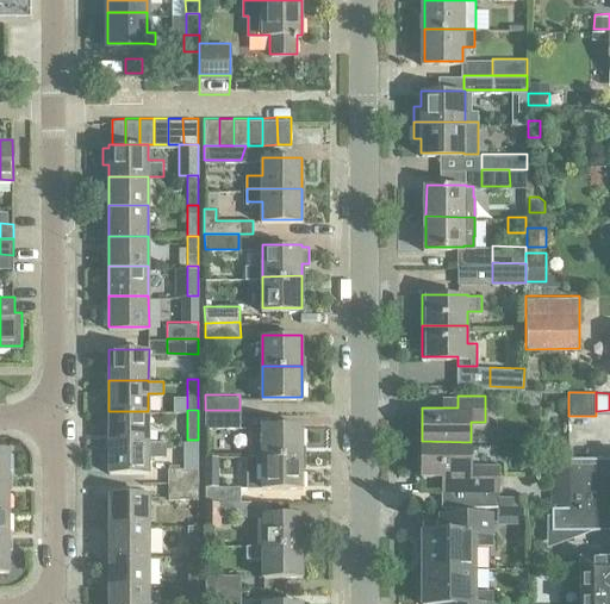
[(240,410),(205,410),(205,425),(240,425),(240,410)]
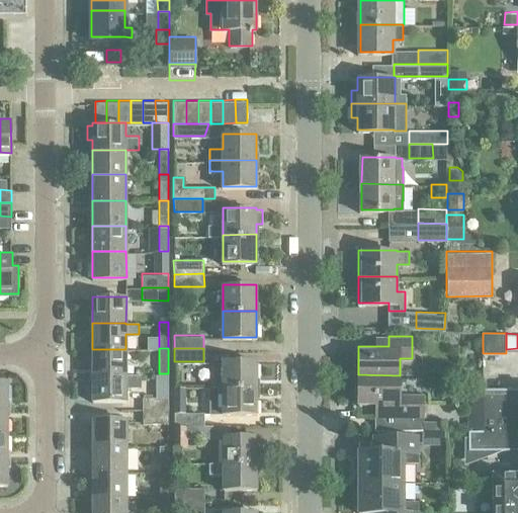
[(125,374),(125,373),(125,349),(92,349),(92,374),(125,374)]
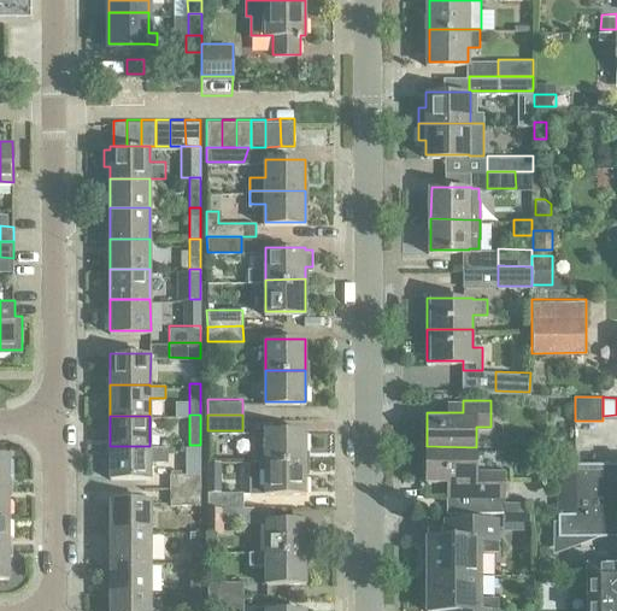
[(252,433),(252,459),(306,459),(306,430),(265,430),(265,433),(252,433)]
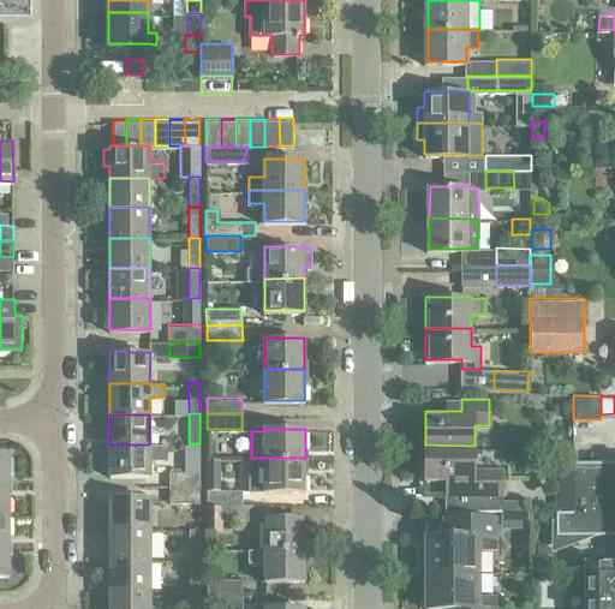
[(149,443),(149,445),(109,445),(109,476),(149,476),(149,458),(168,458),(168,443),(149,443)]
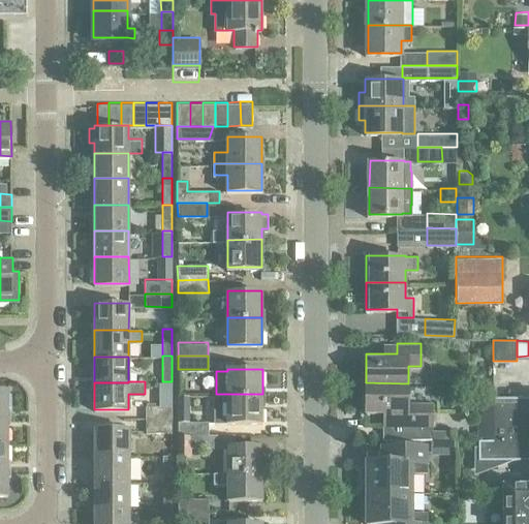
[(366,382),(366,410),(383,410),(383,439),(431,439),(431,402),(408,402),(408,383),(366,382)]
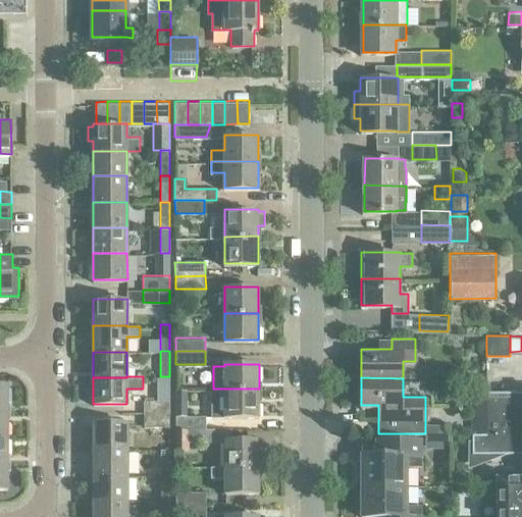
[(211,391),(212,416),(224,415),(259,415),(259,390),(259,389),(213,389),(211,389),(211,391)]
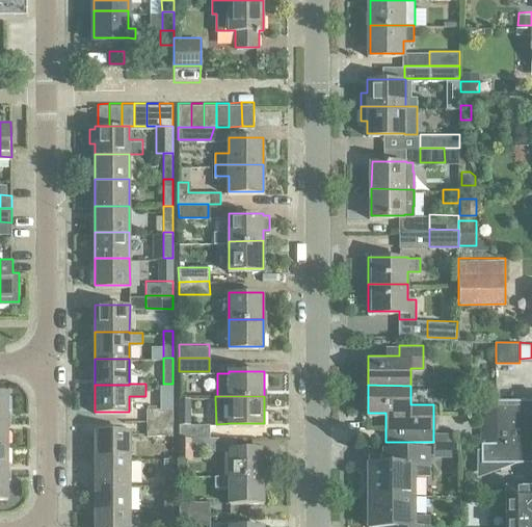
[(496,442),(482,442),(482,462),(531,460),(531,485),(506,486),(506,492),(506,521),(506,526),(531,526),(531,398),(507,399),(507,405),(497,405),(497,399),(496,399),(496,420),(496,442)]
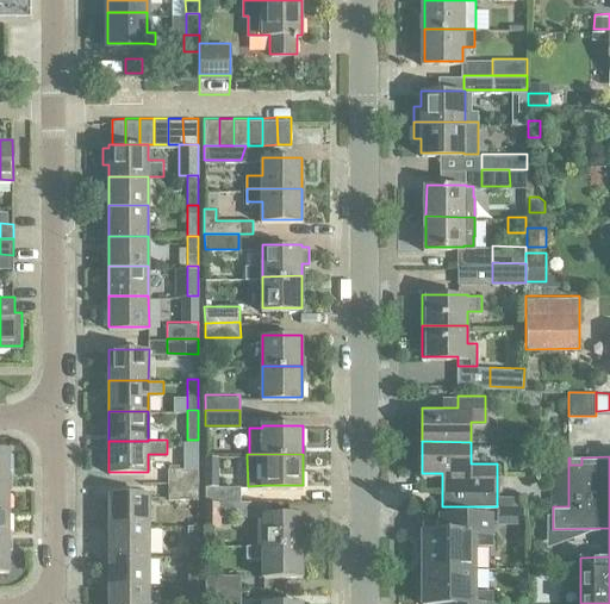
[(167,483),(198,483),(198,466),(167,466),(167,483)]
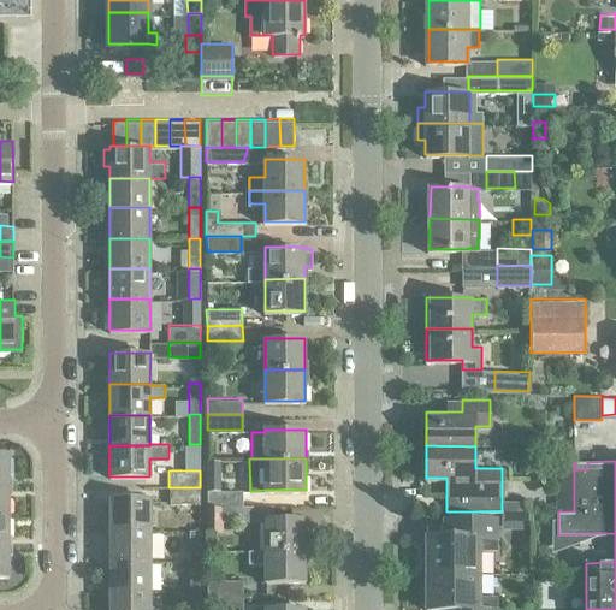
[(574,511),(574,486),(556,486),(556,511),(558,511),(574,511)]
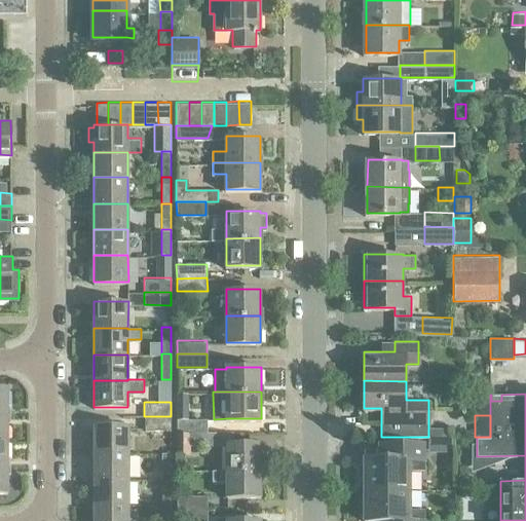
[(171,429),(171,416),(144,416),(145,429),(171,429)]
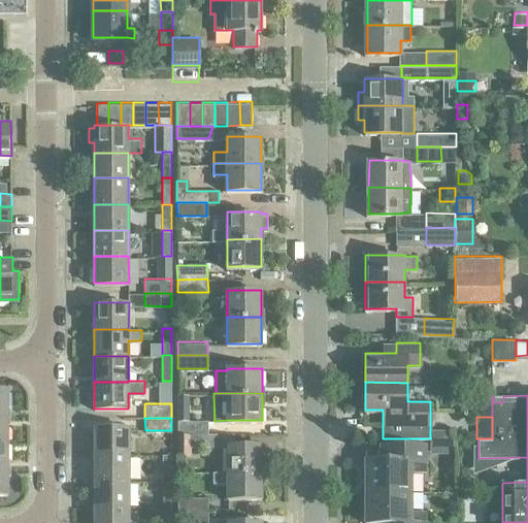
[(177,432),(208,432),(208,419),(177,419),(177,432)]
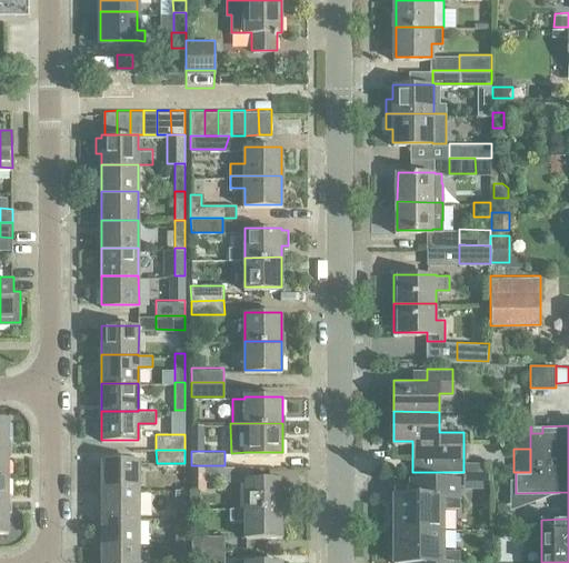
[(101,489),(139,489),(139,460),(101,460),(101,489)]
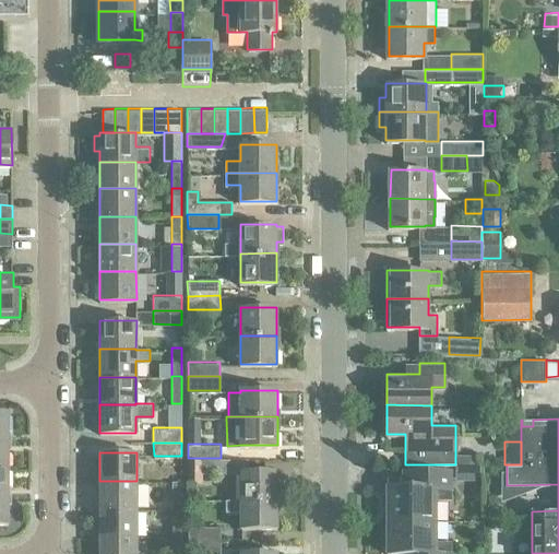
[(477,454),(456,454),(456,463),(477,463),(477,454)]
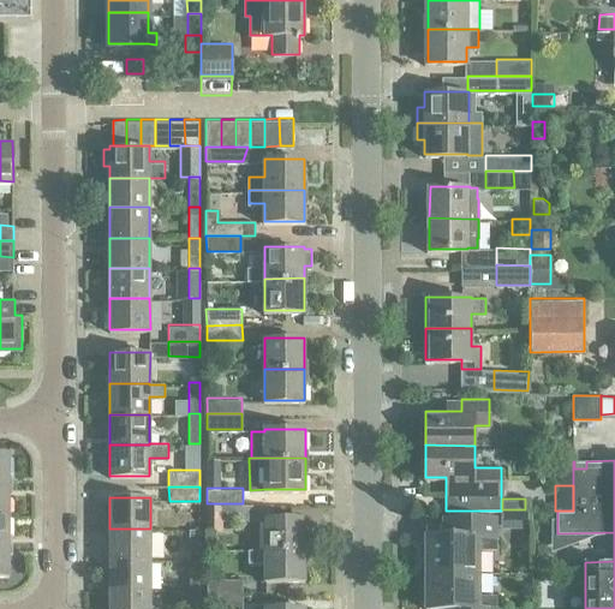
[(243,519),(243,503),(207,503),(207,519),(243,519)]
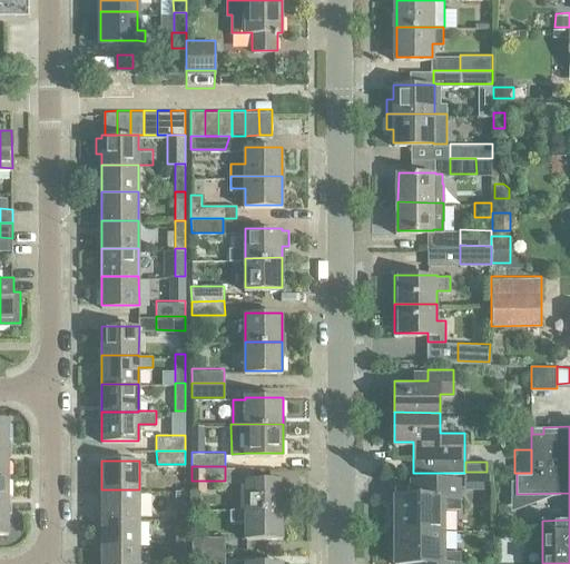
[(390,502),(390,514),(392,517),(393,517),(393,528),(395,528),(436,528),(444,528),(444,507),(461,507),(461,476),(425,476),(425,493),(393,493),(393,500),(392,500),(390,502)]
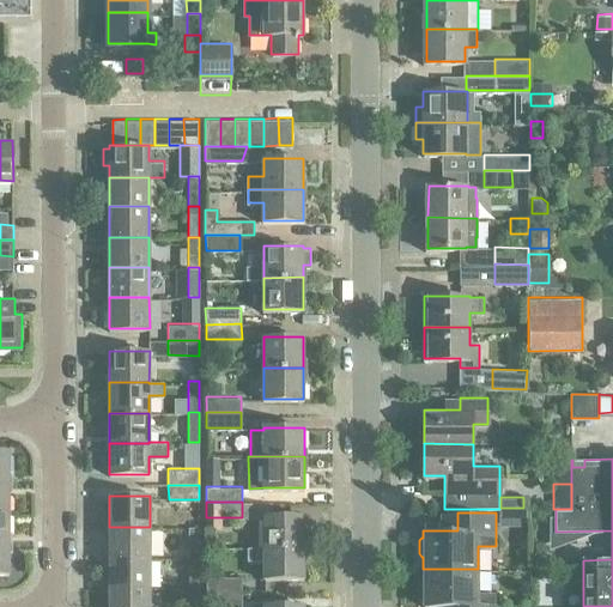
[(263,516),(263,517),(263,546),(304,546),(304,516),(263,516)]
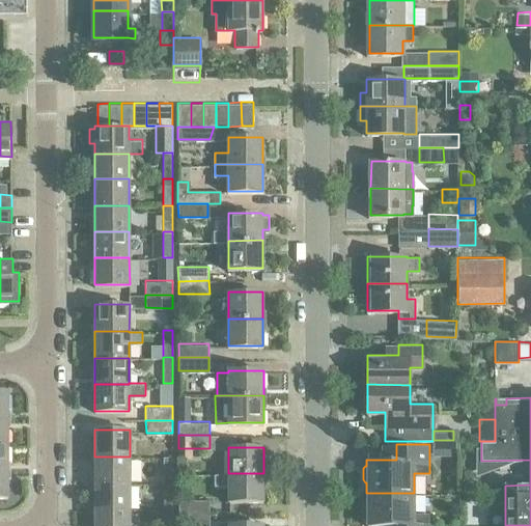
[(172,455),(170,455),(163,455),(163,482),(172,482),(172,455)]
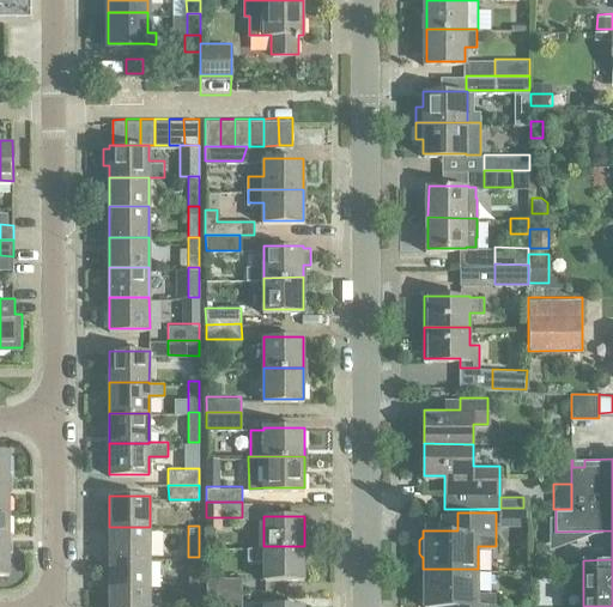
[(150,527),(109,527),(109,557),(150,557),(150,527)]
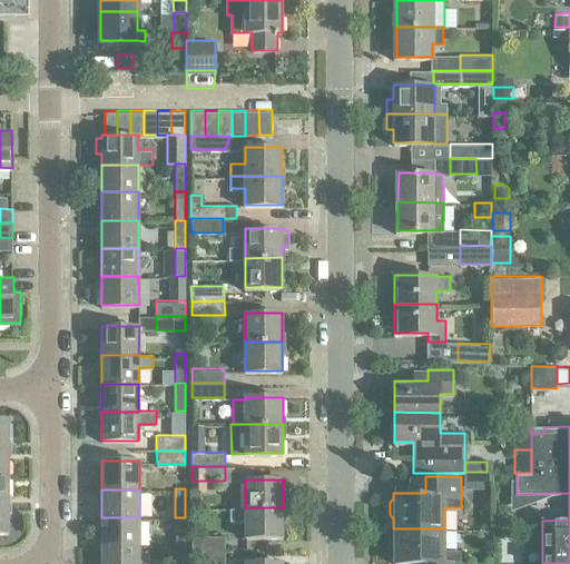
[(231,508),(231,521),(245,521),(245,536),(283,536),(283,507),(245,507),(245,508),(231,508)]
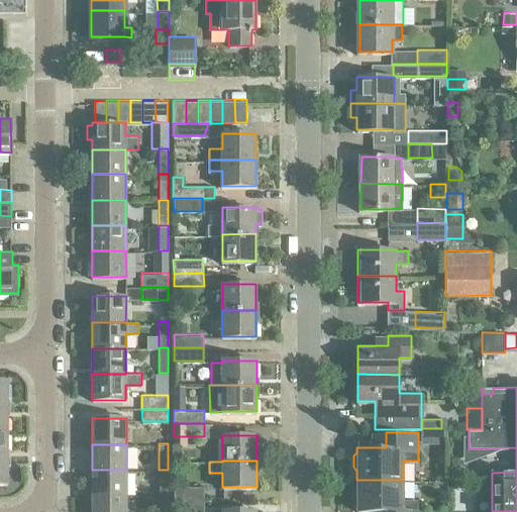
[(126,495),(126,470),(92,470),(92,495),(126,495)]
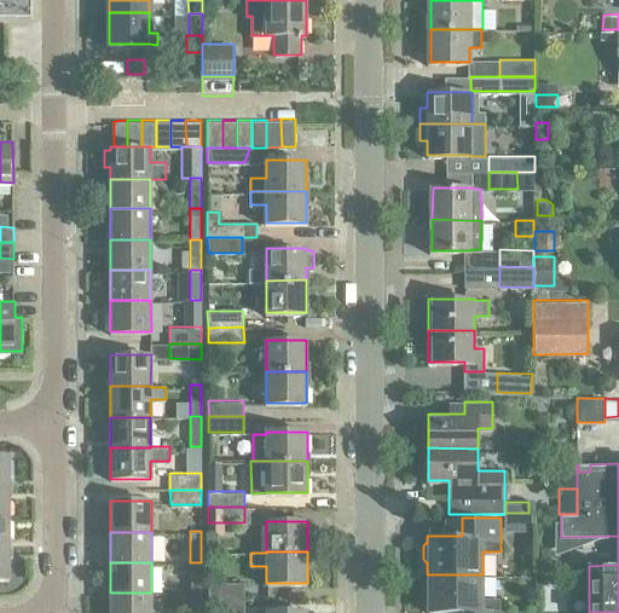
[(201,593),(201,562),(190,562),(190,593),(201,593)]
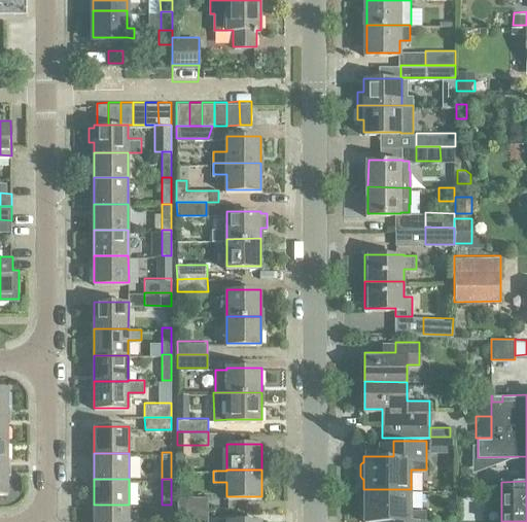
[(362,499),(360,502),(360,514),(362,516),(363,516),(363,521),(379,521),(394,521),(393,521),(425,521),(426,509),(411,509),(411,489),(403,489),(365,489),(363,489),(363,499),(362,499)]
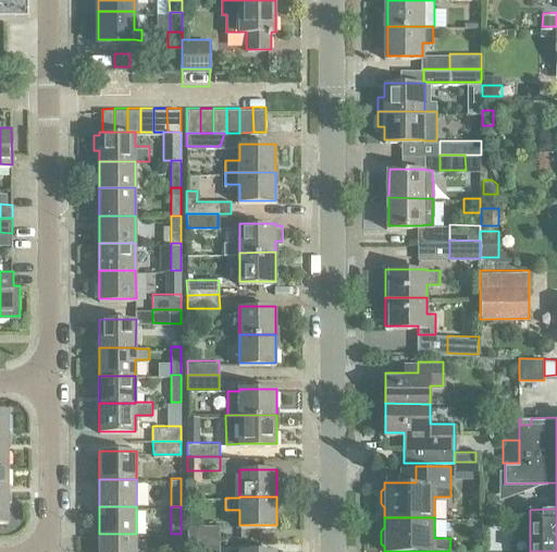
[(187,538),(220,538),(220,524),(187,524),(187,538)]
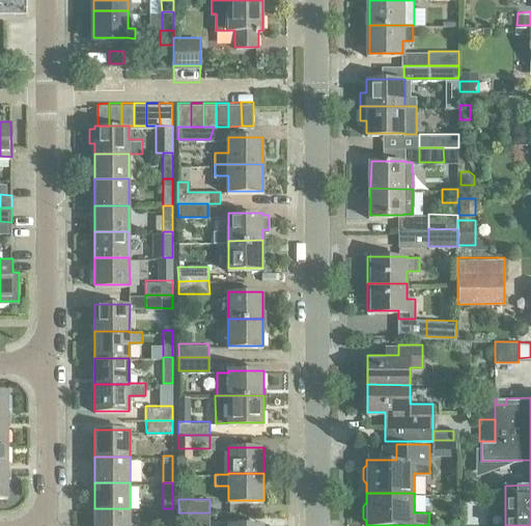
[(129,525),(130,508),(94,508),(94,525),(129,525)]
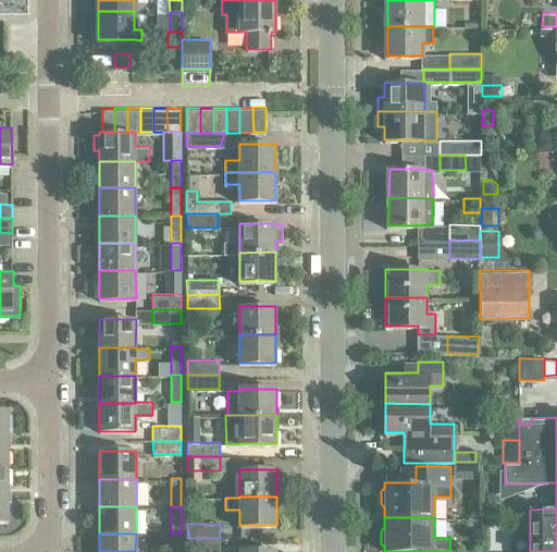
[(181,551),(181,534),(171,534),(170,551),(181,551)]
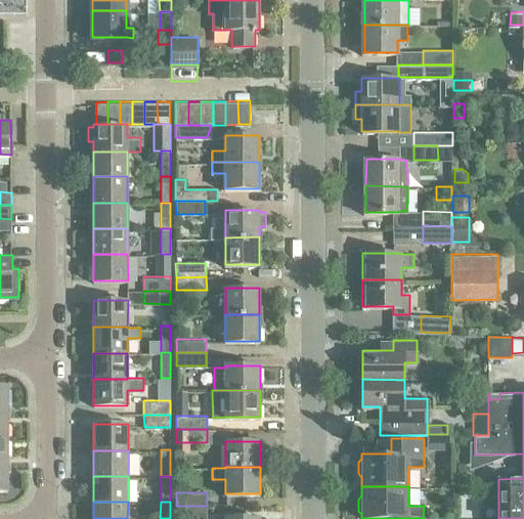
[(207,518),(207,506),(176,506),(176,518),(207,518)]
